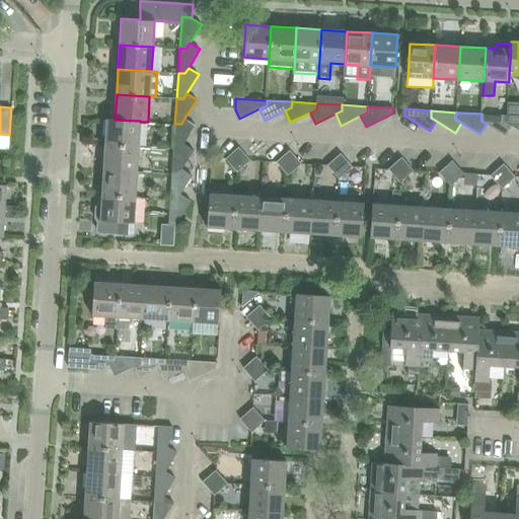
[(506,136),(512,126),(506,122),(506,116),(482,114),(480,120),(487,124),(506,136)]
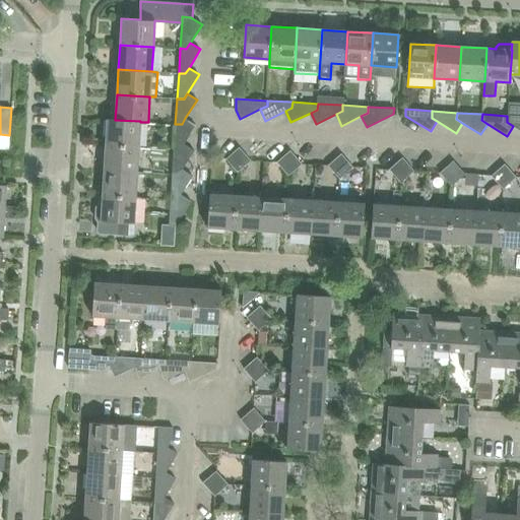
[(519,130),(519,116),(507,116),(507,122),(513,126),(519,130)]
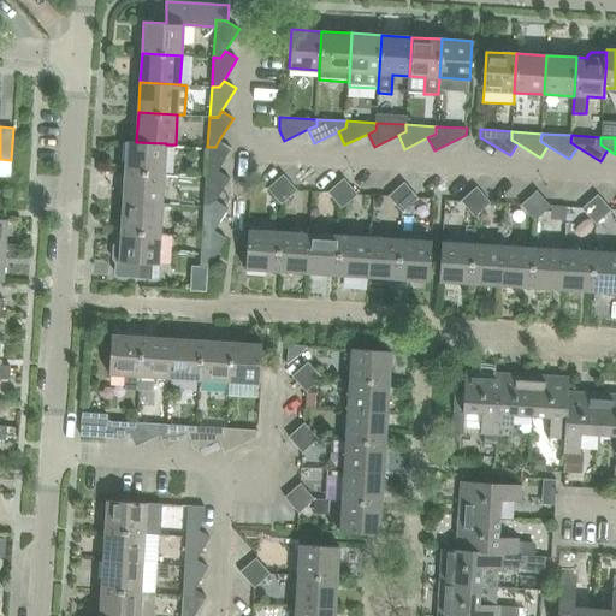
[(207,147),(206,176),(214,177),(218,171),(232,148),(219,140),(215,147),(207,147)]
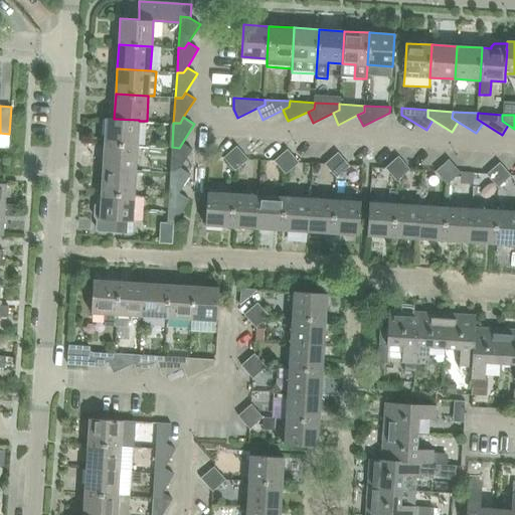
[(107,118),(105,143),(137,145),(139,121),(139,120),(114,119),(107,118)]
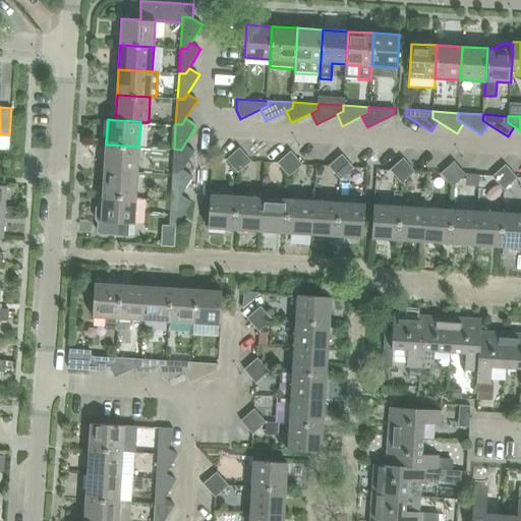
[(106,145),(105,170),(136,172),(138,147),(106,145)]
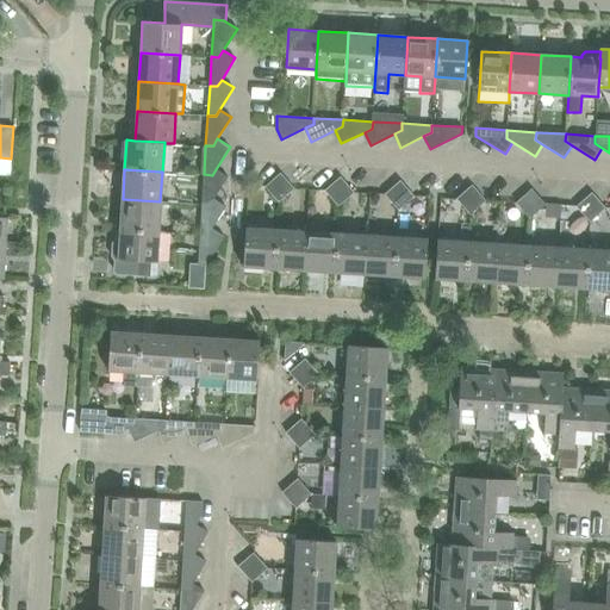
[(204,174),(201,204),(210,205),(213,199),(228,176),(216,169),(212,175),(204,174)]
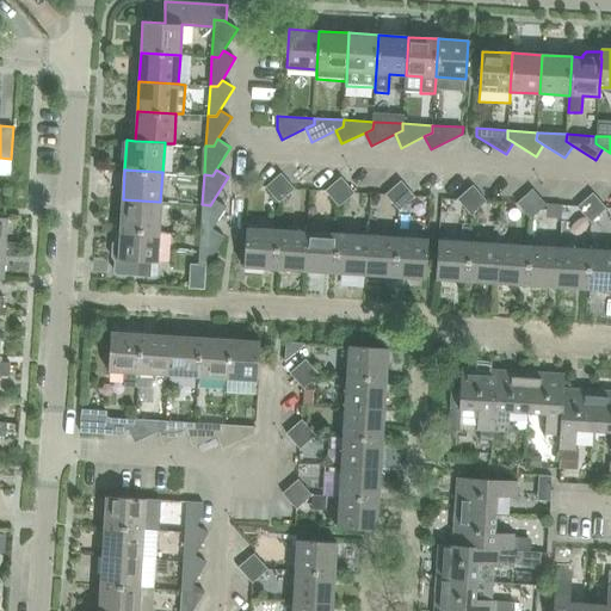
[(281,173),(264,186),(271,195),(287,181),(281,173)]
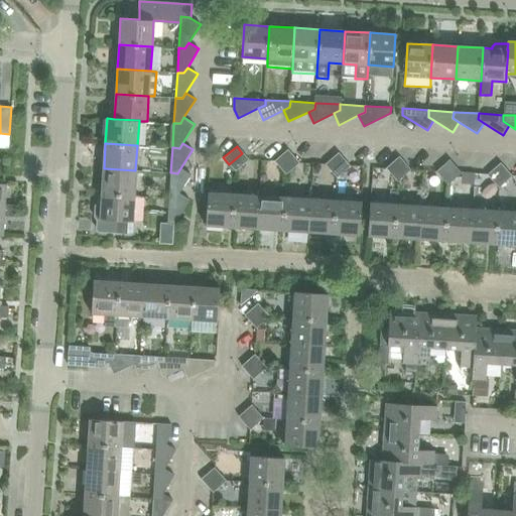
[(288,148),(274,160),(280,166),(293,155),(288,148)]
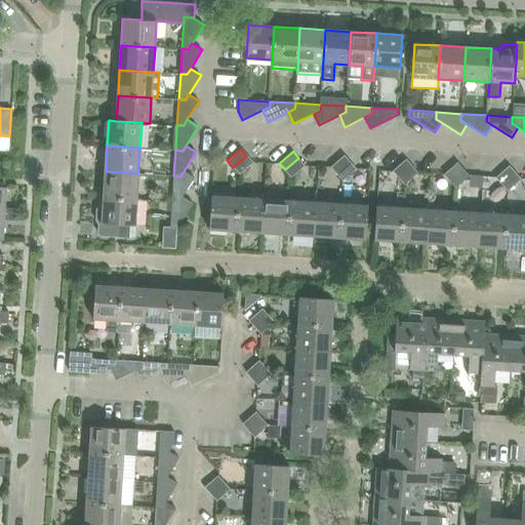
[(246,156),(233,167),(238,174),(252,162),(246,156)]
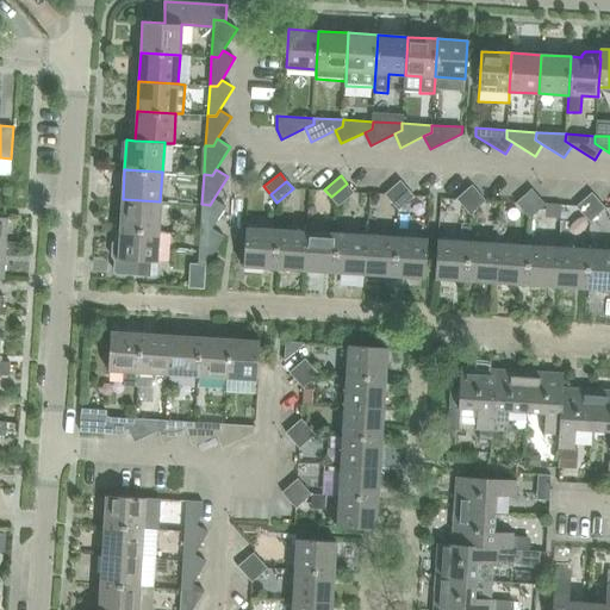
[(399,181),(384,194),(390,203),(406,188),(399,181)]
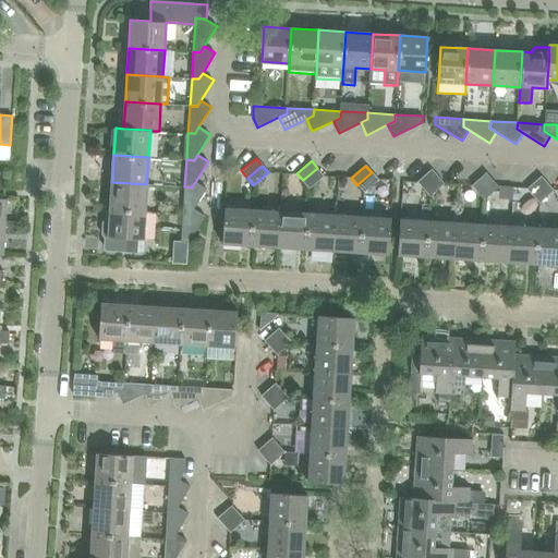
[(317,168),(303,180),(308,187),(324,176),(317,168)]
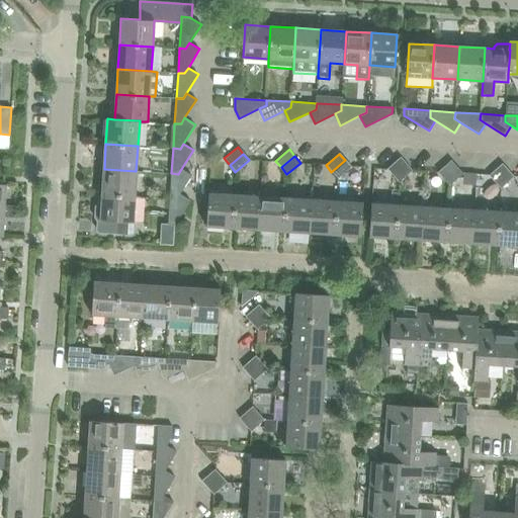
[(401,158),(386,169),(393,176),(406,164),(401,158)]
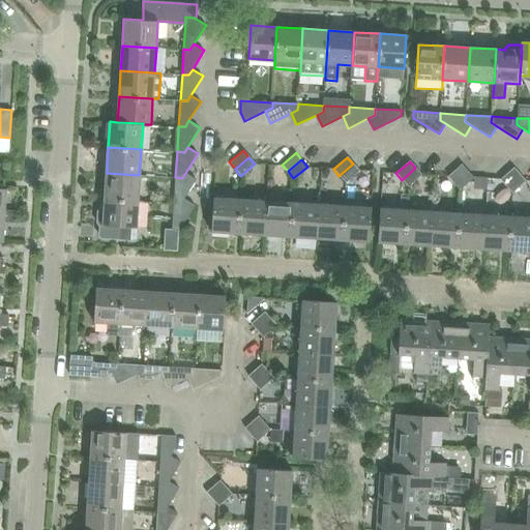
[(353,164),(339,176),(345,183),(358,171),(353,164)]
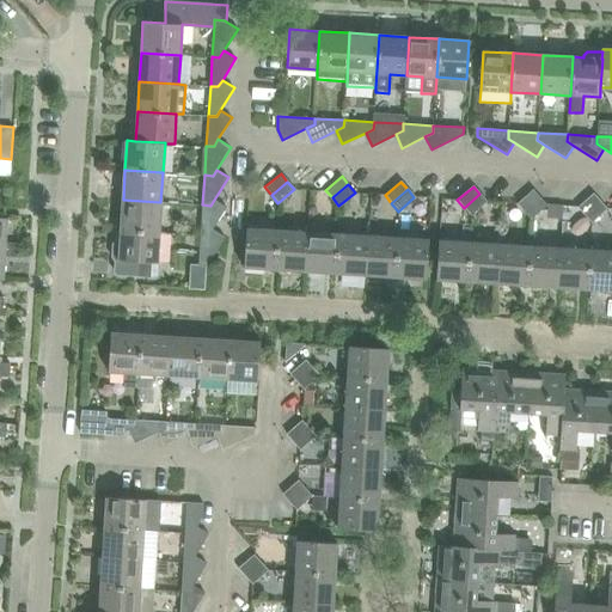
[(536,190),(519,203),(526,212),(542,197),(536,190)]
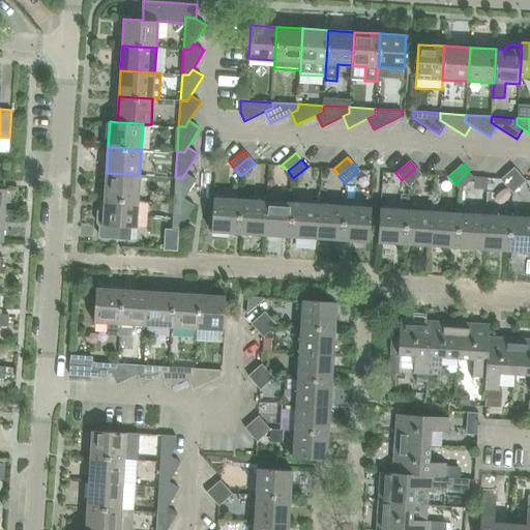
[(514,167),(500,178),(505,185),(520,173),(514,167)]
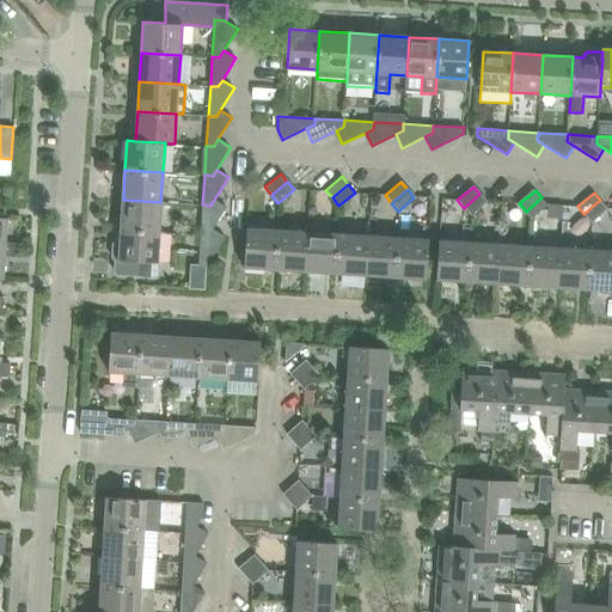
[(479,194),(464,208),(470,215),(487,202),(479,194)]
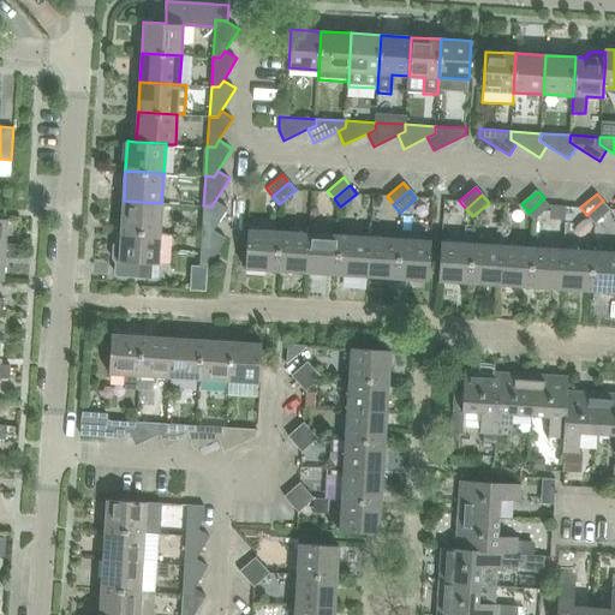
[(544,198),(529,213),(535,221),(550,207),(544,198)]
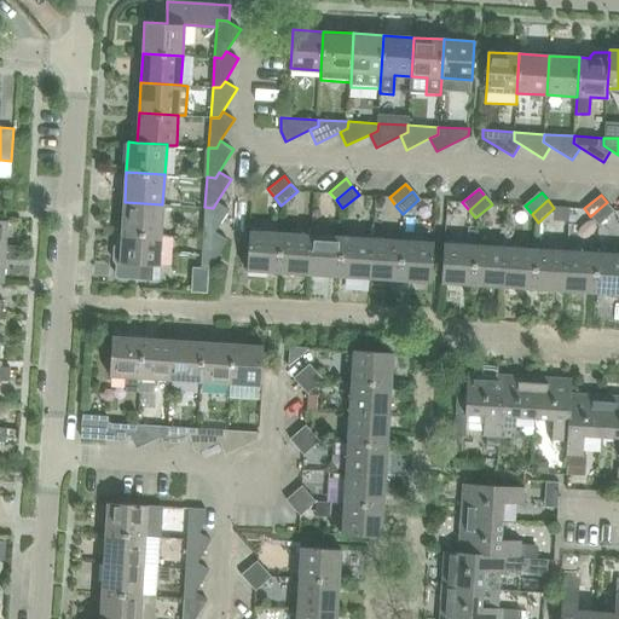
[(125,202),(122,232),(161,235),(162,204),(125,202)]
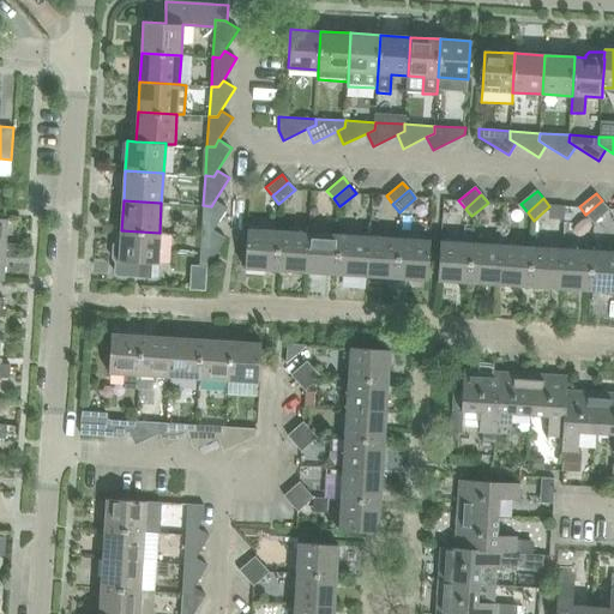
[(203,205),(202,235),(209,236),(214,229),(227,208),(215,200),(211,206),(203,205)]
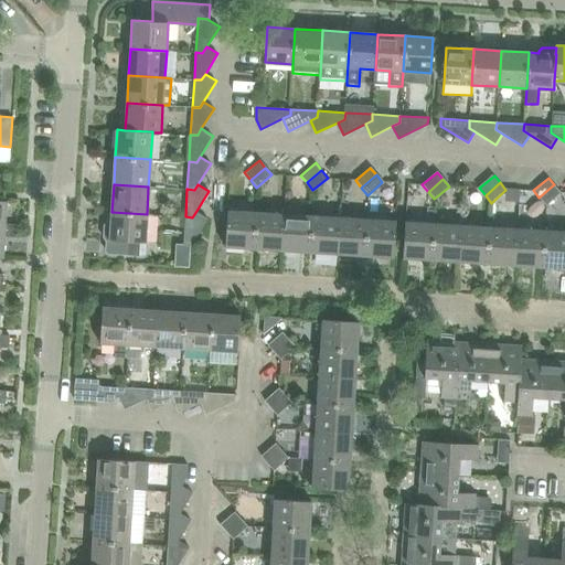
[(554,184),(539,198),(545,205),(560,192),(554,184)]
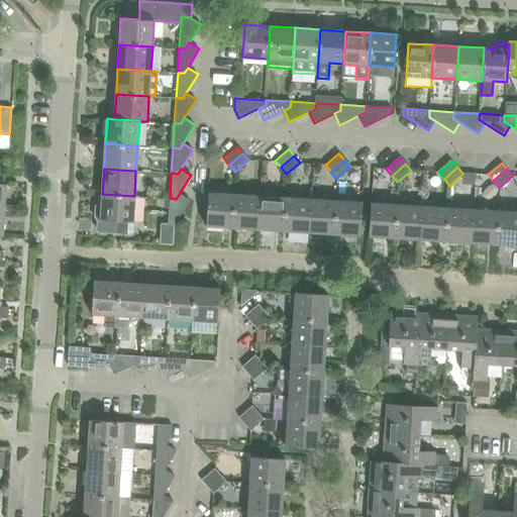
[(0,184),(0,209),(4,210),(4,216),(14,217),(15,205),(4,204),(5,185),(0,184)]
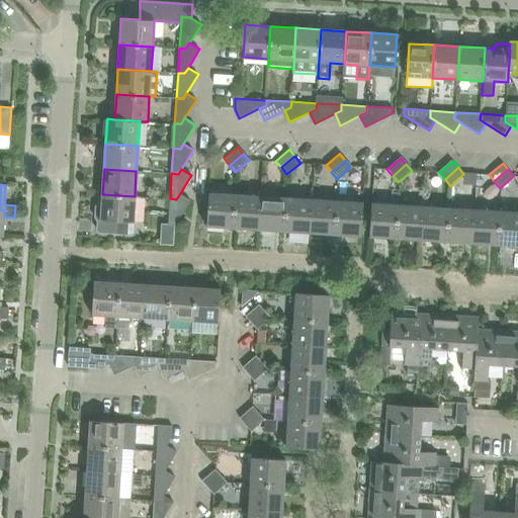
[(176,199),(170,198),(168,225),(174,225),(190,199),(180,193),(176,199)]
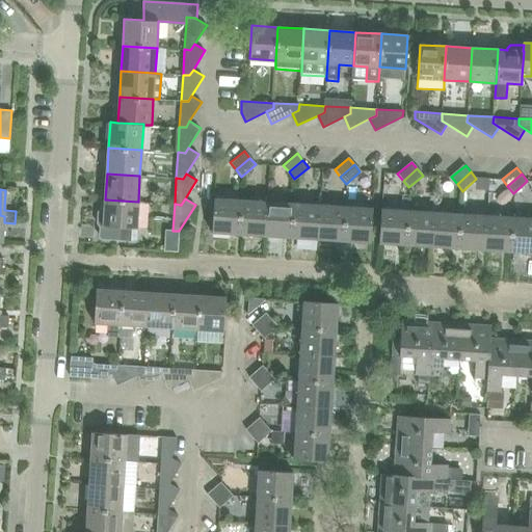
[(213,233),(240,235),(242,201),(215,198),(213,233)]
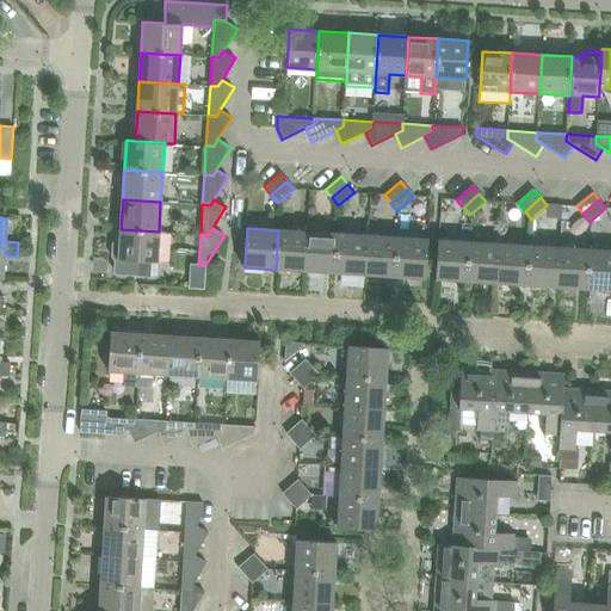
[(159,232),(121,229),(119,242),(117,242),(113,245),(112,259),(116,261),(140,264),(139,278),(155,279),(159,232)]
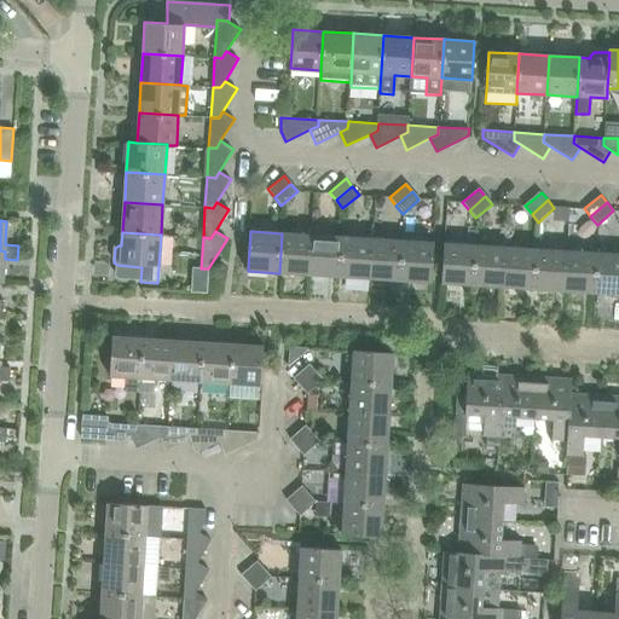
[(279,273),(310,275),(312,236),(282,233),(279,273)]
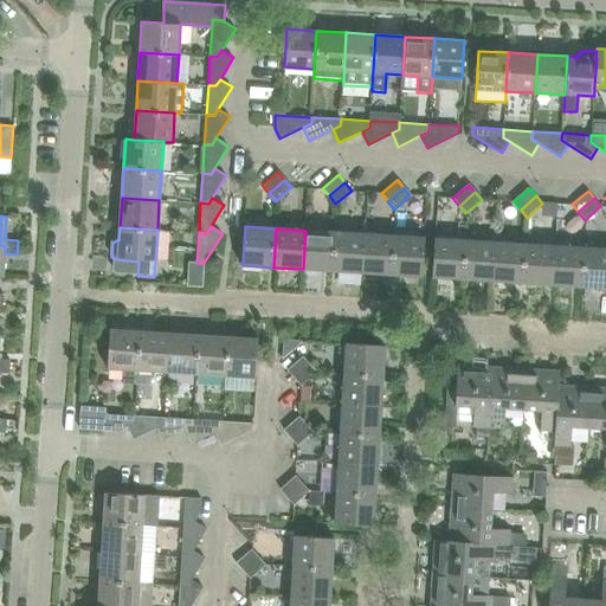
[(303,269),(333,271),(336,232),(305,231),(303,269)]
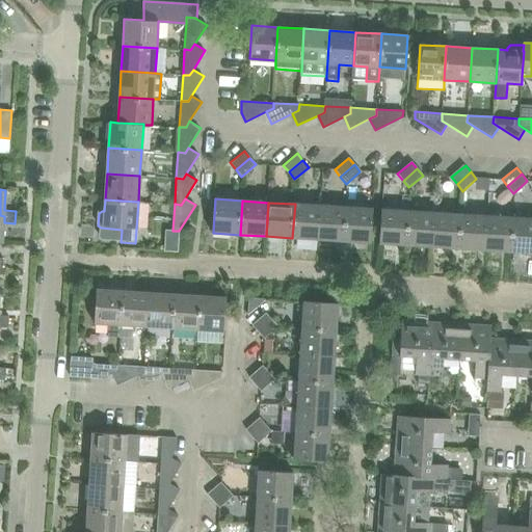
[(292,238),(319,240),(321,206),(295,204),(292,238)]
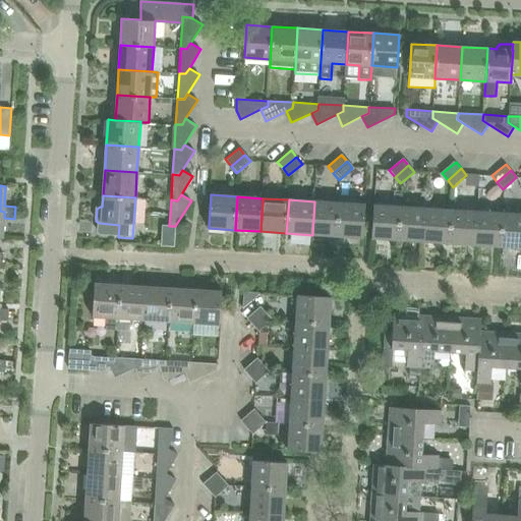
[(312,235),(338,236),(340,204),(314,201),(312,235)]
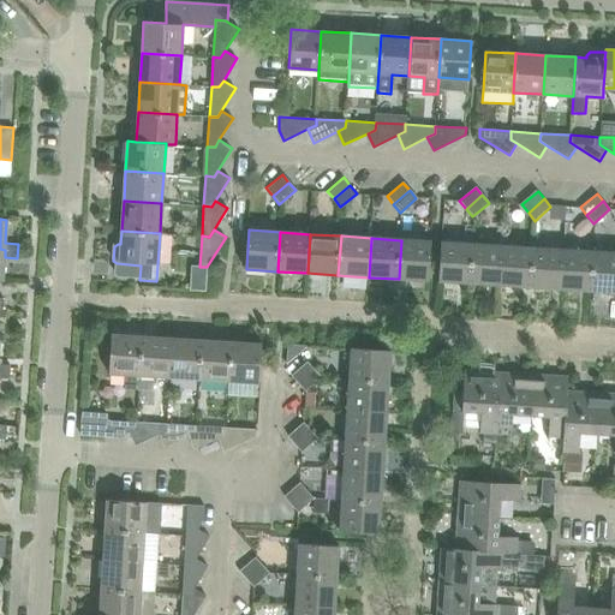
[(401,240),(399,279),(430,281),(433,242),(401,240)]
